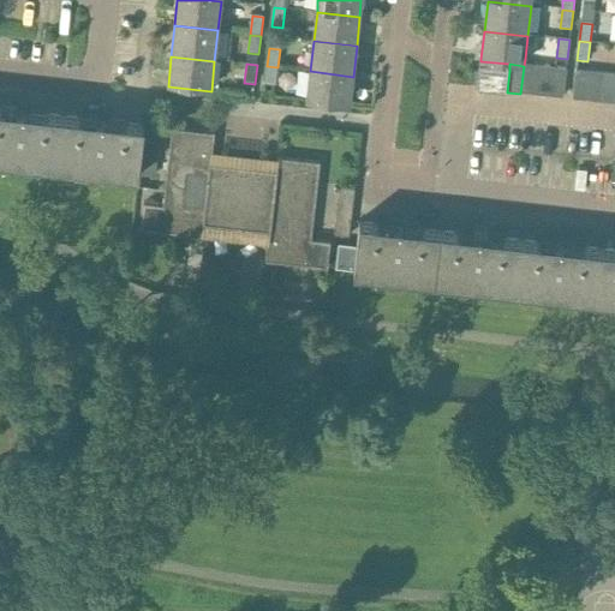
[(278,67),(267,66),(264,85),(275,87),(278,67)]
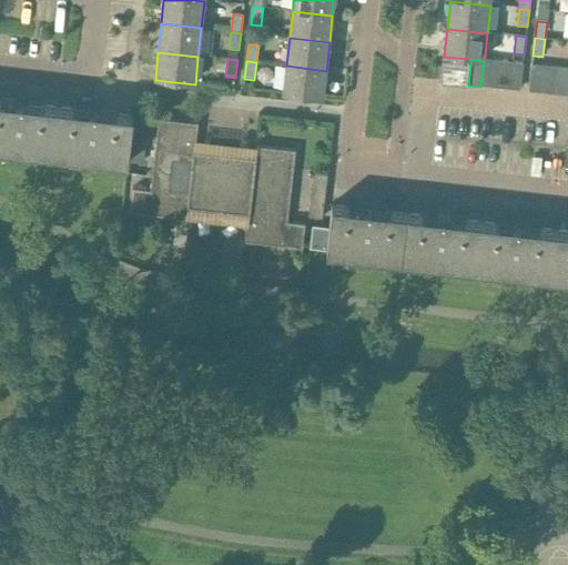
[(496,62),(484,61),(480,87),(494,88),(496,62)]
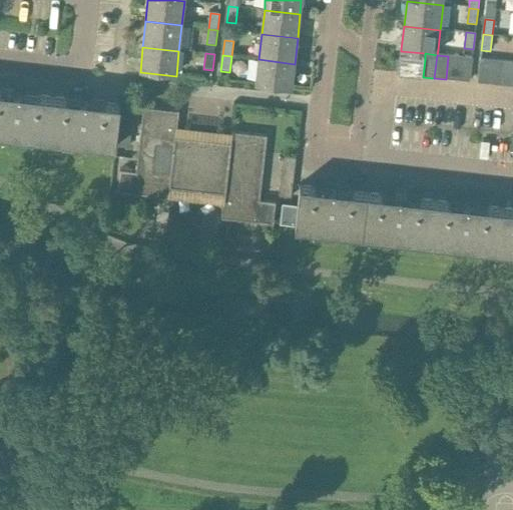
[(400,56),(398,76),(422,79),(423,77),(425,59),(400,56)]
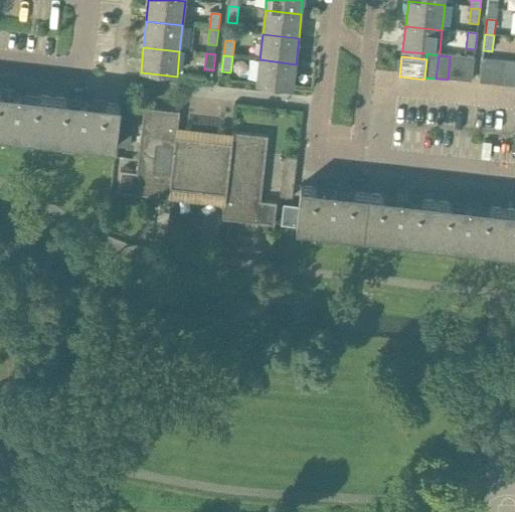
[(462,57),(450,56),(448,79),(459,81),(462,57)]
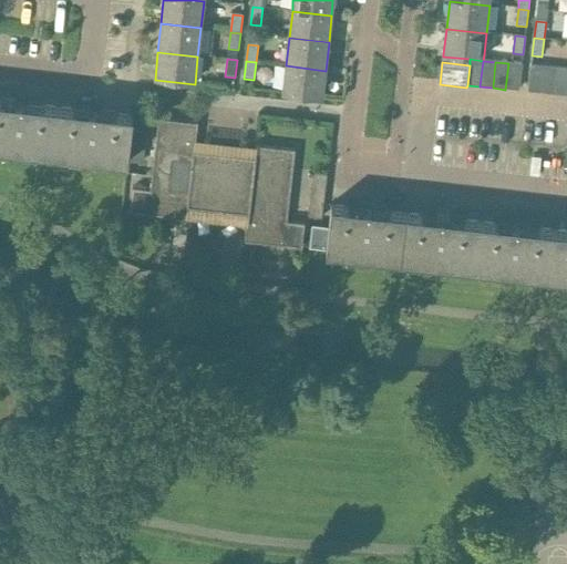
[(505,90),(519,91),(523,65),(508,63),(505,90)]
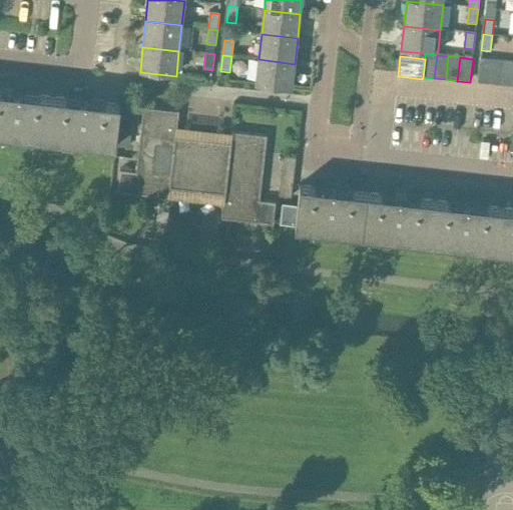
[(292,89),(295,64),(259,59),(255,85),(292,89)]
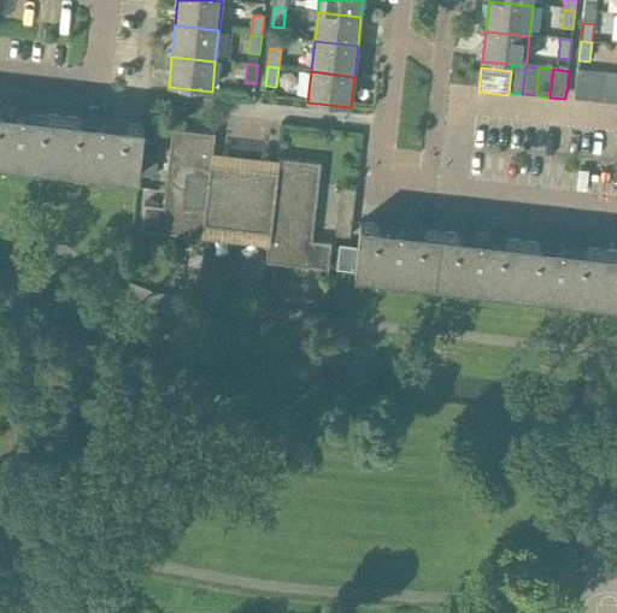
[(575,100),(589,101),(592,74),(579,72),(575,100)]
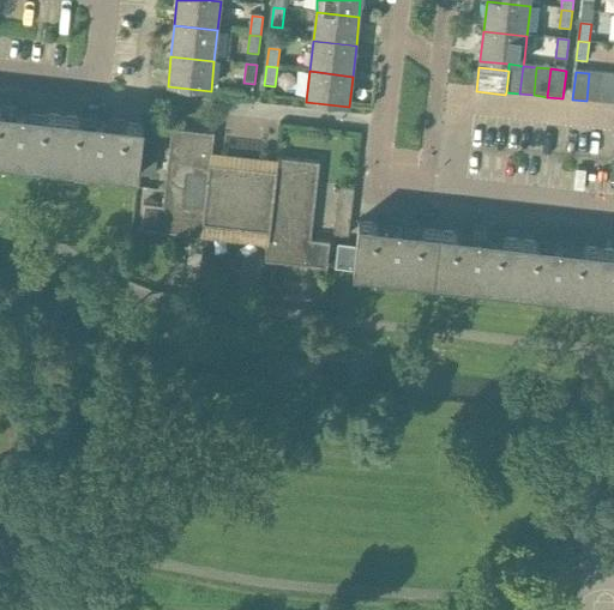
[(587,101),(593,102),(600,103),(603,74),(589,73),(587,101)]
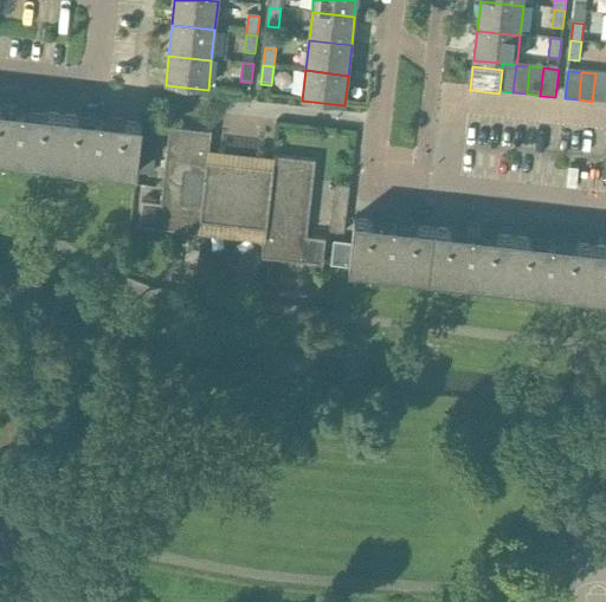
[(605,94),(605,75),(595,73),(592,102),(605,103),(605,94)]
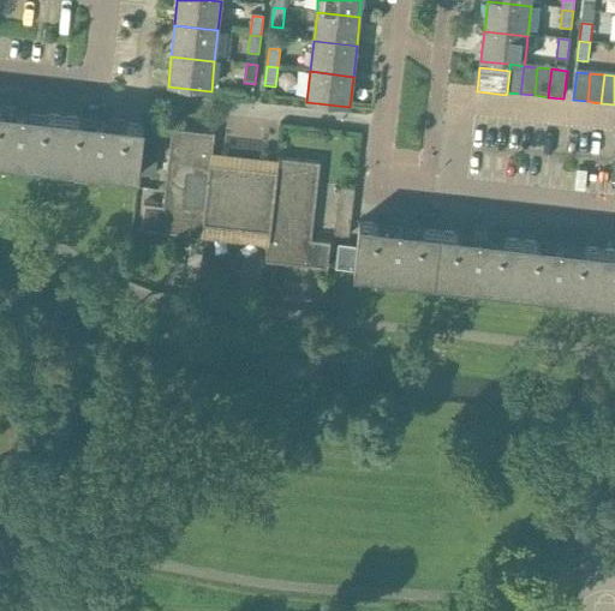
[(0,160),(57,167),(63,117),(0,109),(0,160)]
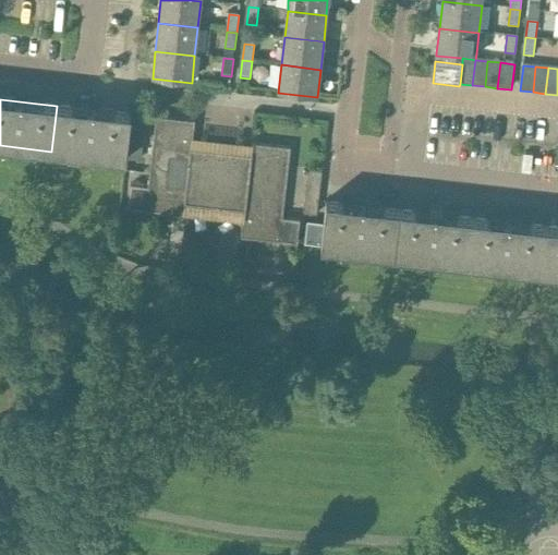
[(129,115),(57,106),(51,152),(123,160),(129,115)]
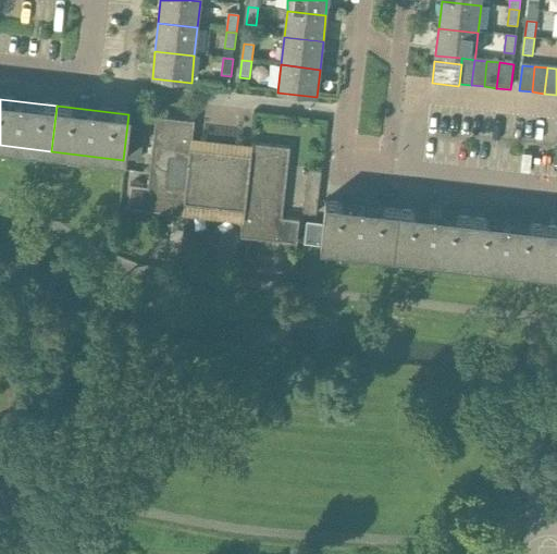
[(131,186),(127,210),(145,212),(184,217),(185,205),(243,211),(240,238),(279,243),(296,245),(299,221),(282,219),(289,149),(250,145),(249,156),(192,149),(195,122),(156,118),(147,188),(131,186)]
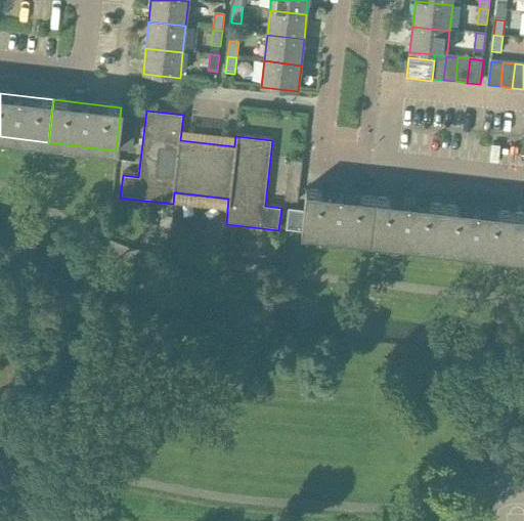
[(290,161),(285,202),(298,203),(302,163),(290,161)]
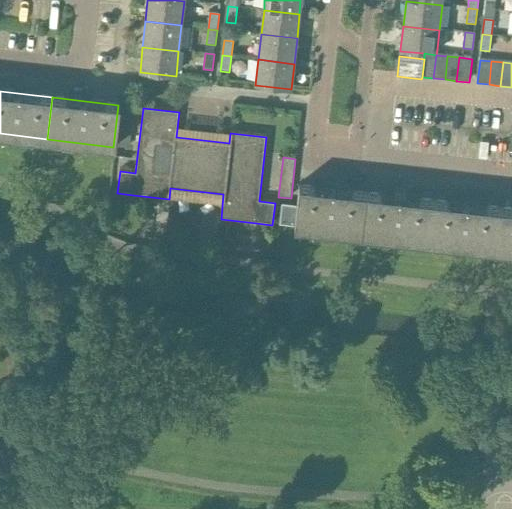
[(361,235),(365,193),(299,186),(297,207),(294,227),(361,235)]
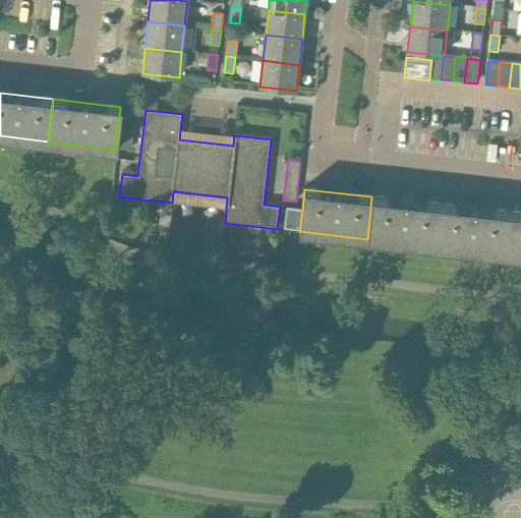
[(435,246),(440,205),(371,196),(367,239),(435,246)]
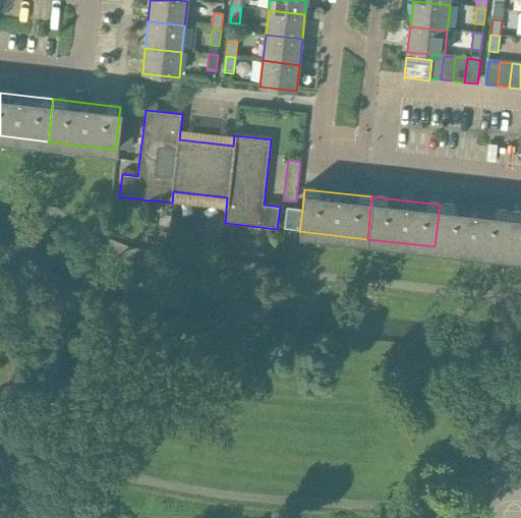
[(502,254),(507,212),(440,205),(435,246),(502,254)]
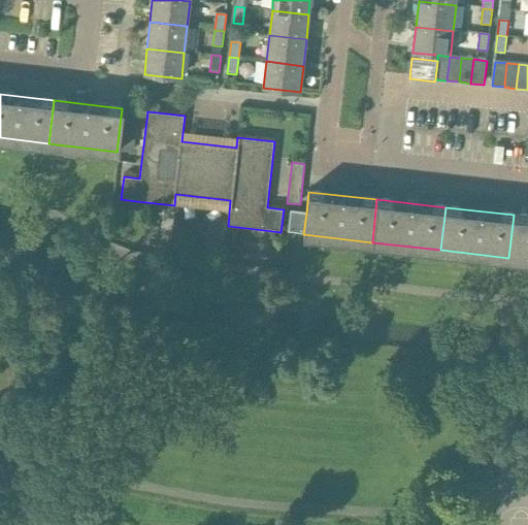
[(291,211),(289,232),(303,234),(306,214),(291,211)]
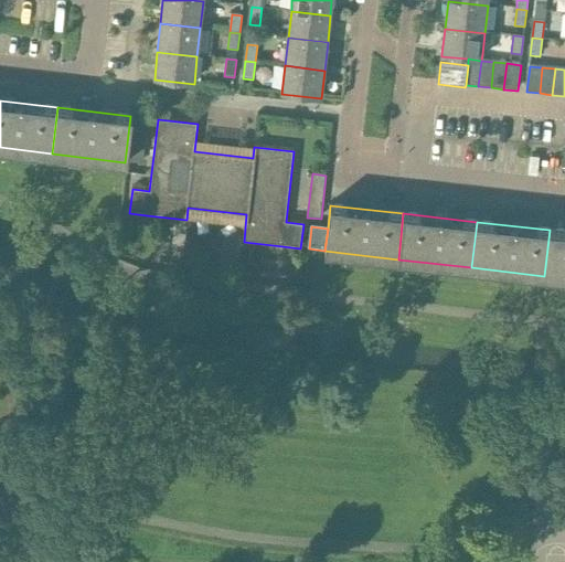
[(564,231),(550,230),(544,276),(564,277),(564,231)]
